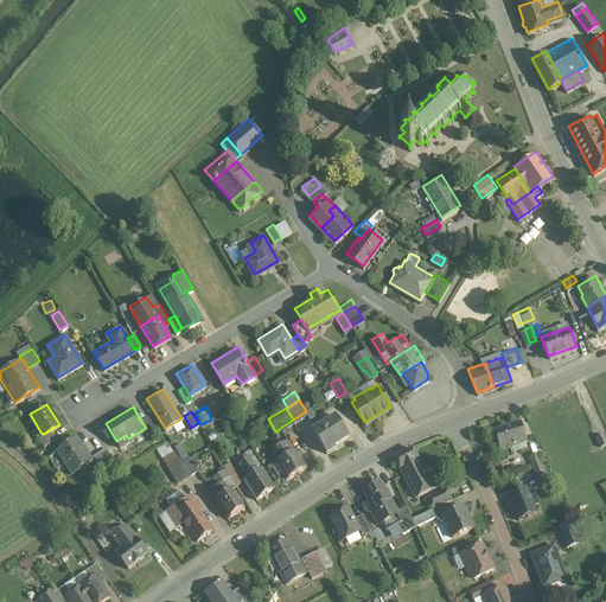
[(336,412),(312,428),(325,448),(349,433),(336,412)]
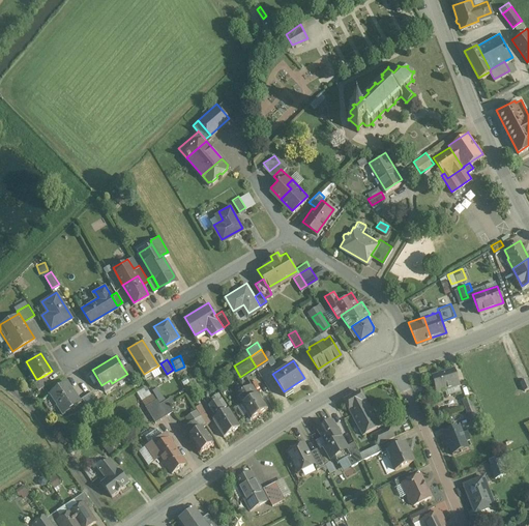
[(128,362),(122,367),(127,374),(129,379),(137,375),(128,362)]
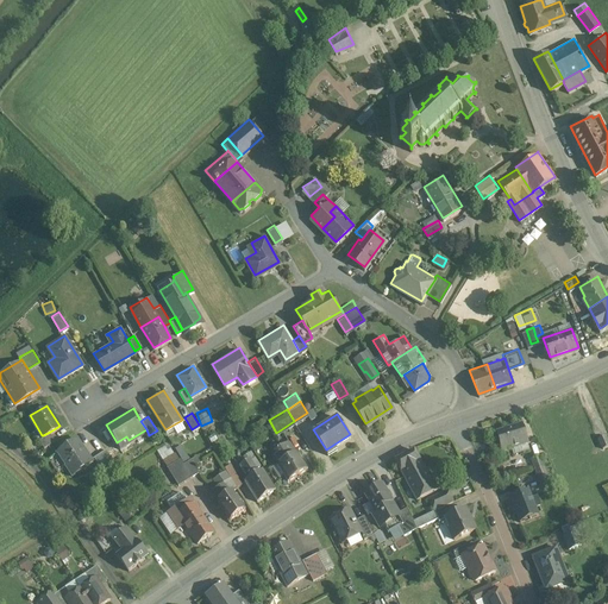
[(521,421),(495,429),(501,448),(527,440),(521,421)]
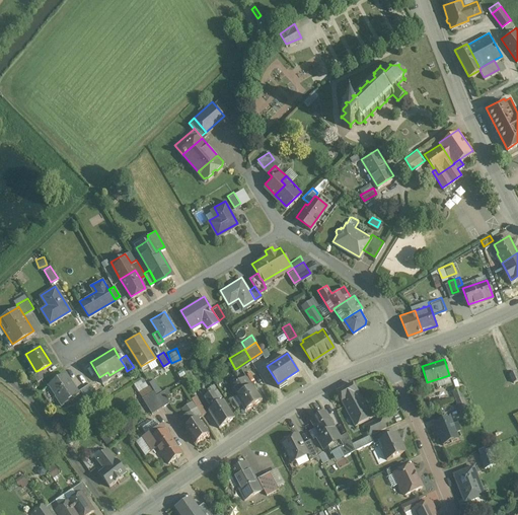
[(43,368),(37,371),(35,371),(32,373),(37,380),(47,374),(43,368)]
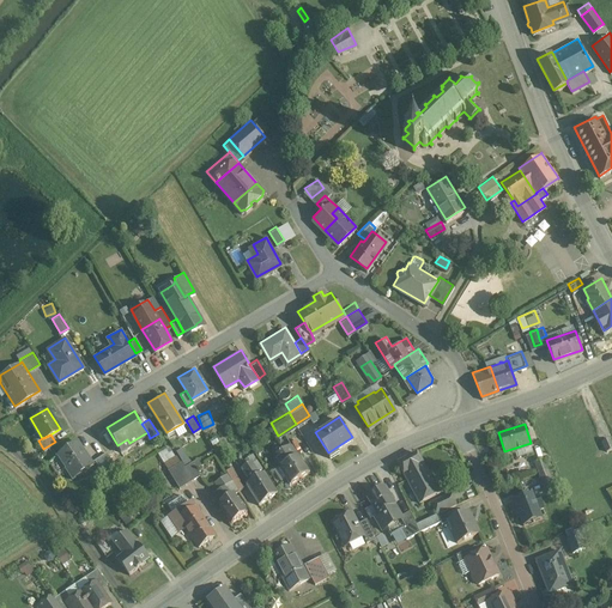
[(611,443),(609,436),(601,438),(606,448),(611,445),(611,443)]
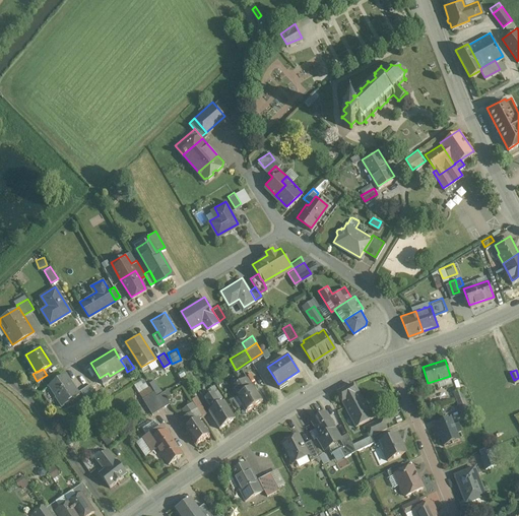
[(65,373),(48,385),(61,404),(78,392),(65,373)]
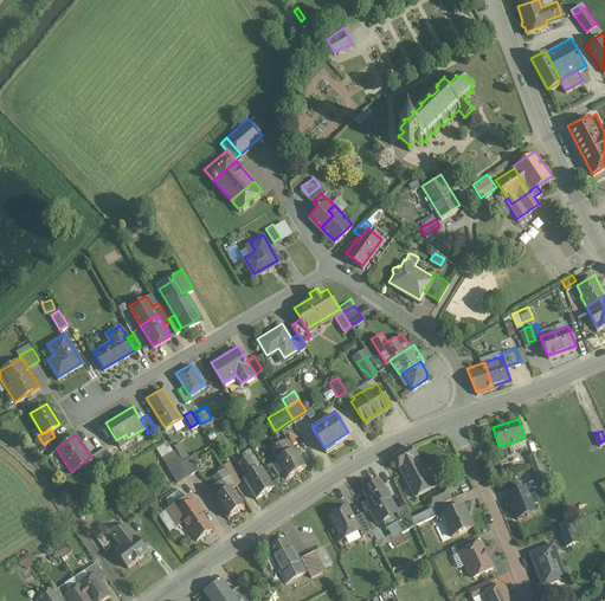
[(167,438),(156,445),(161,453),(173,447),(167,438)]
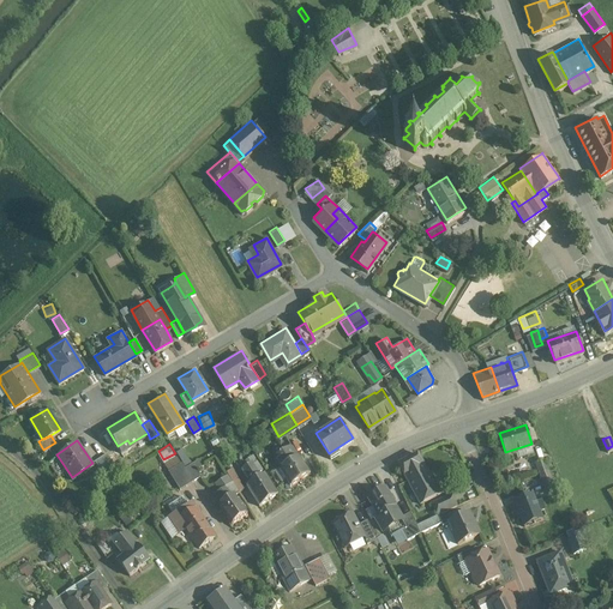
[(289,444),(275,453),(281,464),(296,454),(289,444)]
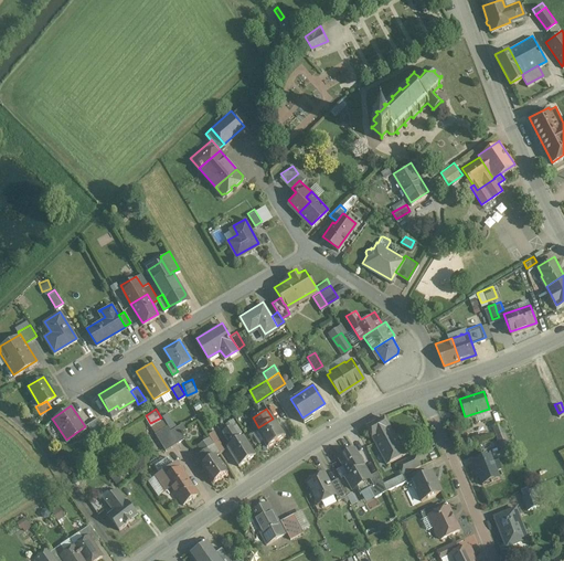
[(170,425),(174,423),(167,411),(162,413),(170,425)]
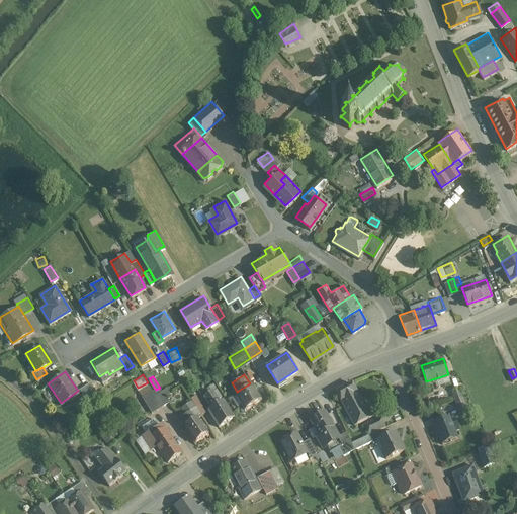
[(513,379),(500,387),(501,390),(515,383),(513,379)]
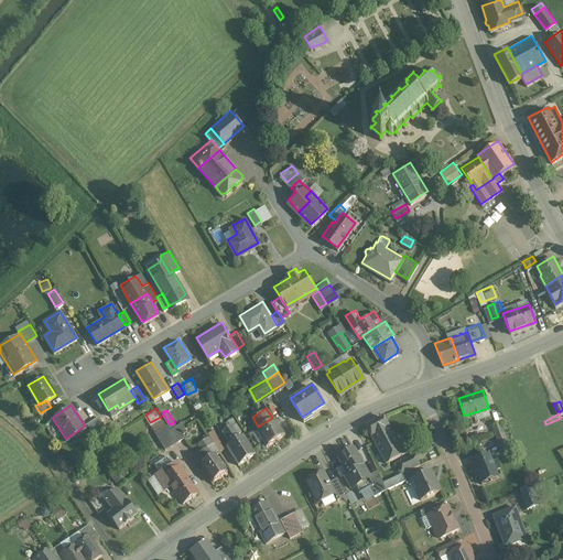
[(98,415),(86,422),(95,434),(106,427),(98,415)]
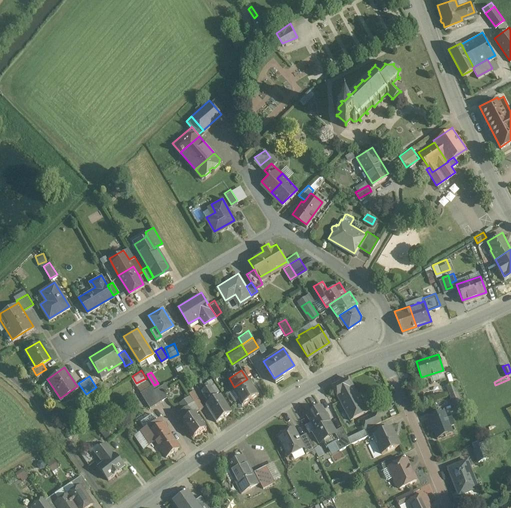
[(347,376),(332,384),(350,417),(365,409),(347,376)]
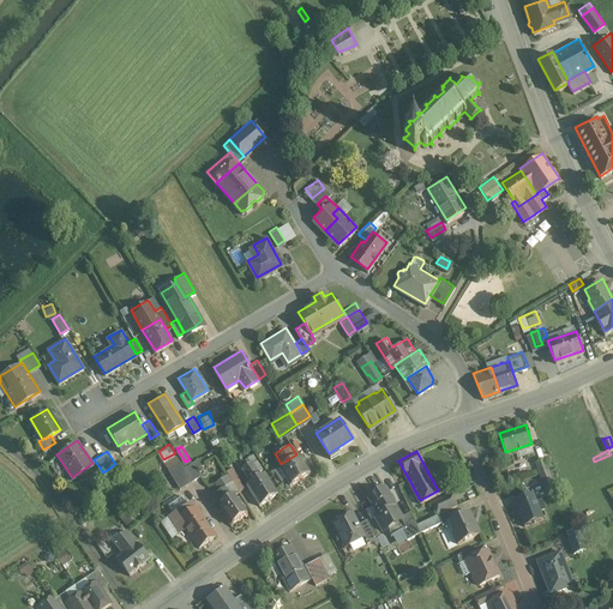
[(281,464),(278,465),(289,482),(308,470),(298,453),(296,454),(281,464)]
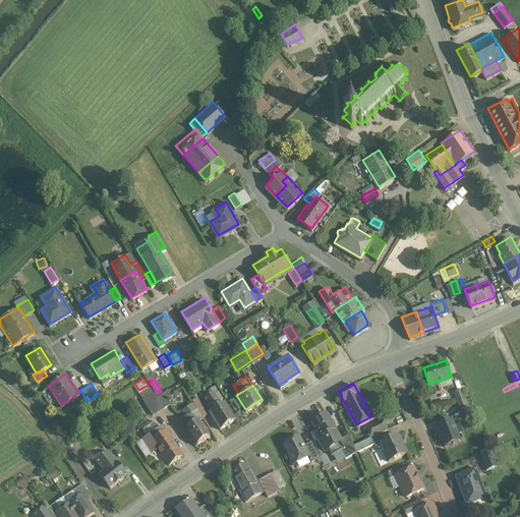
[(156,395),(163,406),(169,402),(166,396),(171,393),(167,388),(156,395)]
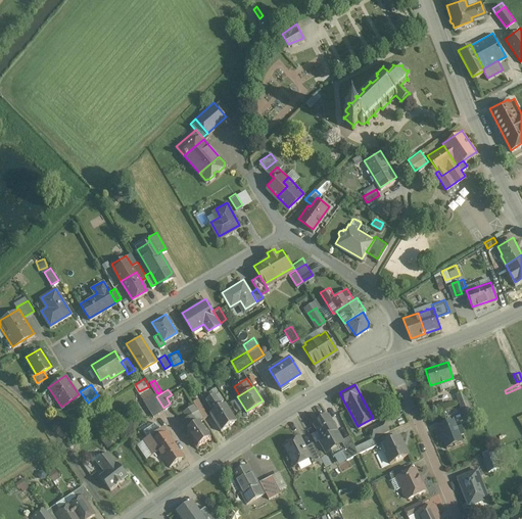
[(463,389),(456,391),(459,400),(466,398),(463,389)]
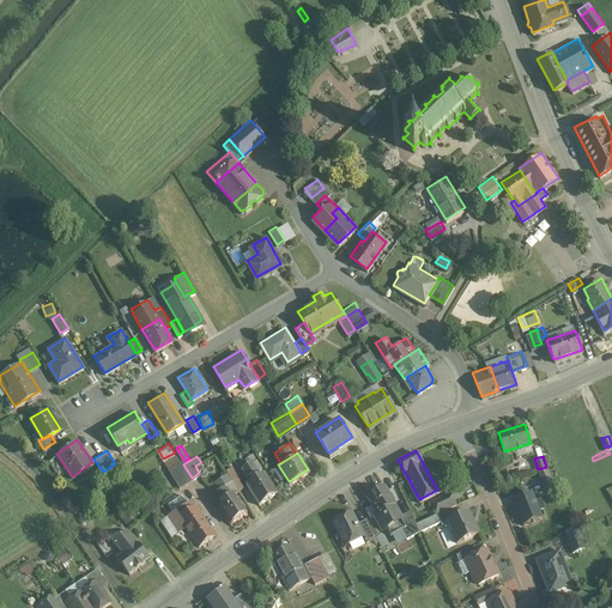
[(259,472),(250,458),(247,461),(241,464),(249,479),(259,472)]
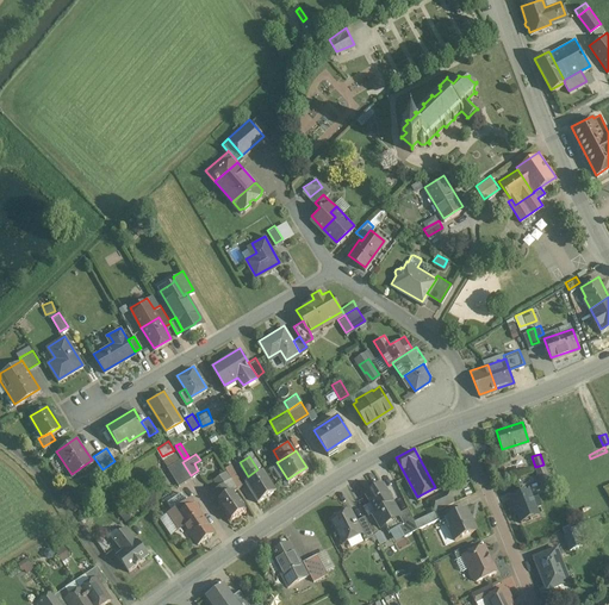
[(182,462),(180,457),(167,465),(178,484),(191,475),(182,462)]
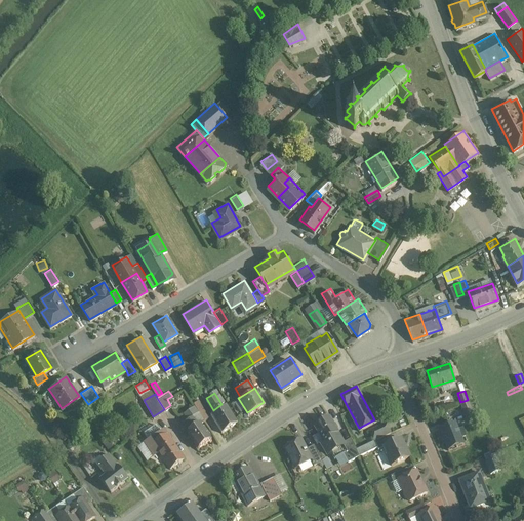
[(98,397),(88,404),(90,408),(102,401),(98,397)]
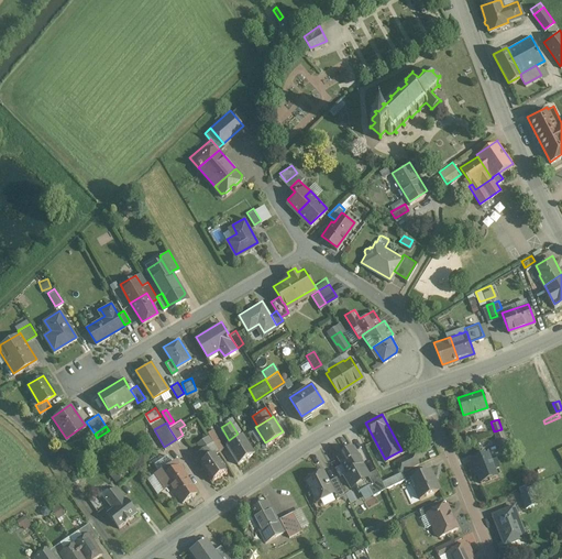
[(223,445),(212,427),(207,430),(218,448),(223,445)]
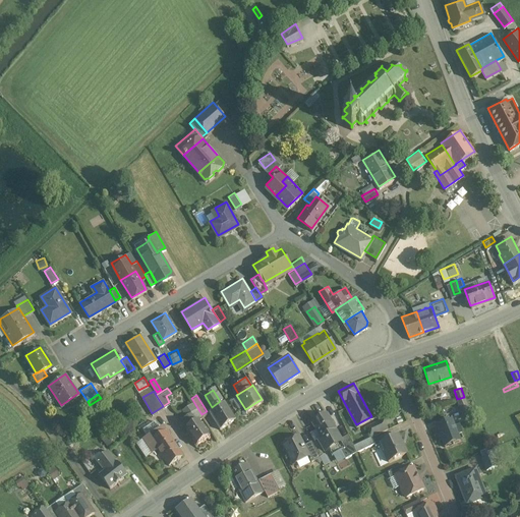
[(464,397),(457,399),(461,408),(467,405),(464,397)]
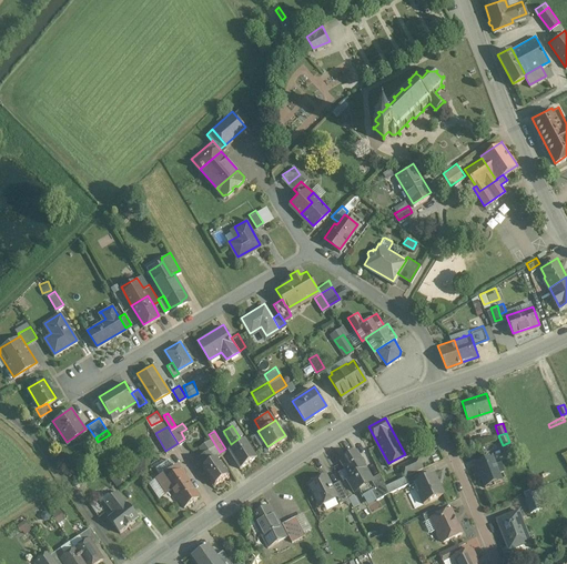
[(231,444),(228,446),(240,465),(255,454),(244,435),(240,437),(231,444)]
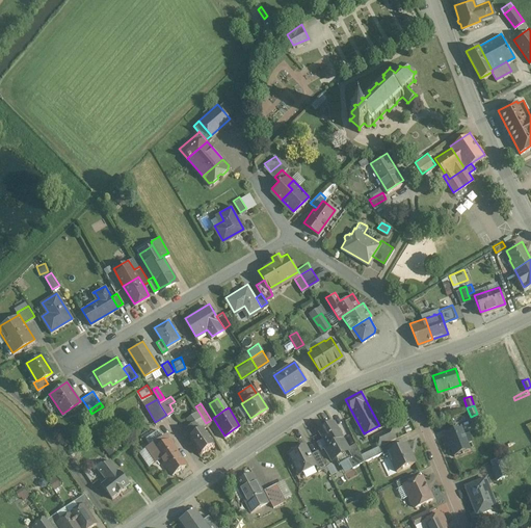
[(482,415),(471,419),(474,425),(484,421),(482,415)]
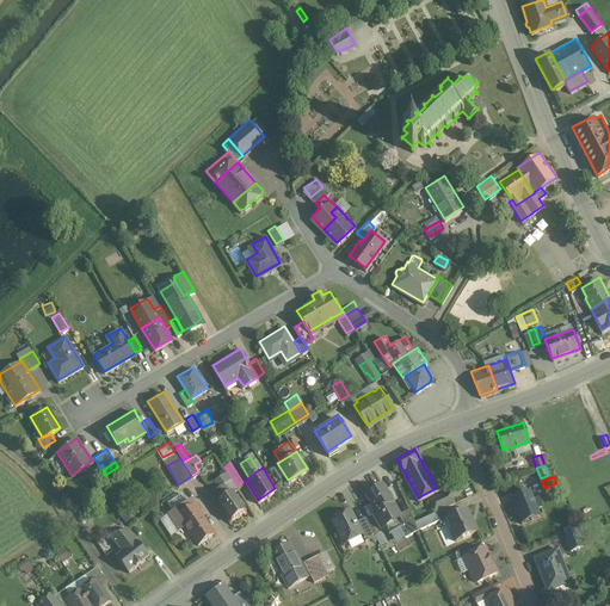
[(230,477),(210,490),(217,500),(229,519),(245,508),(233,490),(238,487),(230,477)]
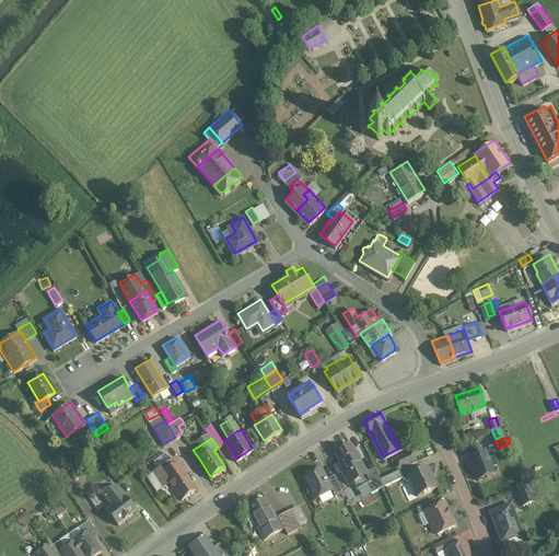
[(350,442),(335,451),(344,467),(345,467),(360,459),(350,442)]
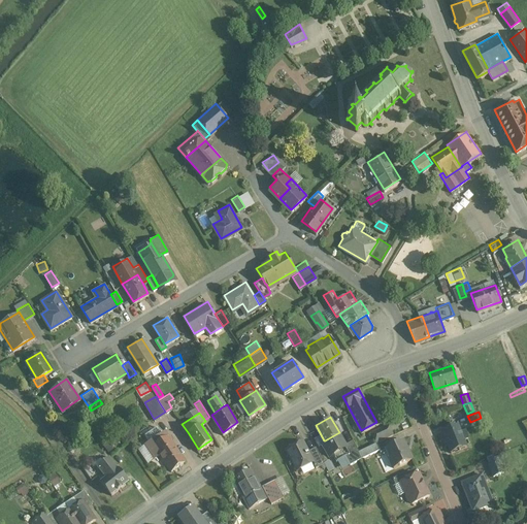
[(387,422),(370,430),(375,440),(392,432),(387,422)]
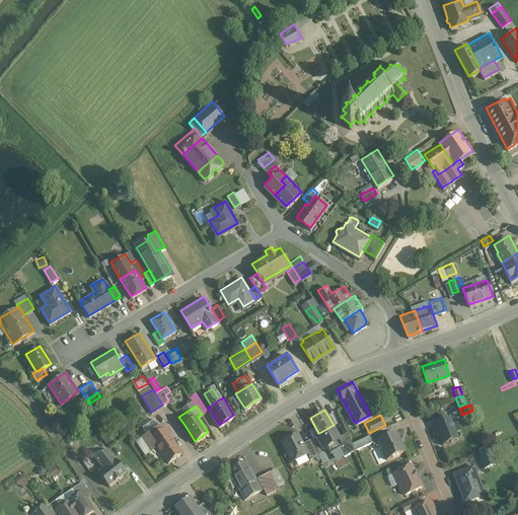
[(449,416),(434,422),(442,443),(458,436),(455,430),(459,428),(456,421),(452,423),(449,416)]
